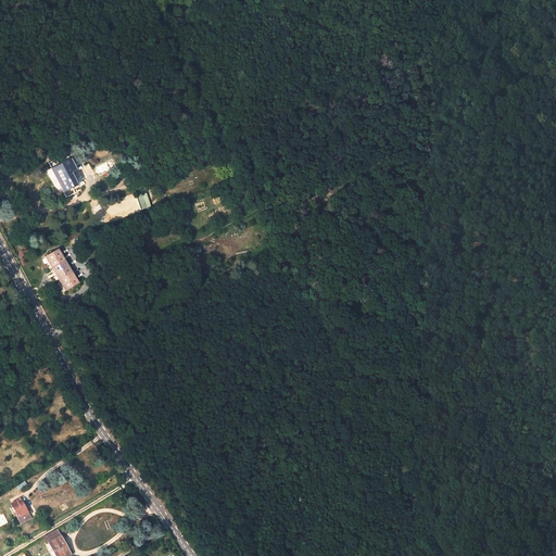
[(80,178),(70,160),(51,168),(64,192),(77,186),(75,181),(80,178)]
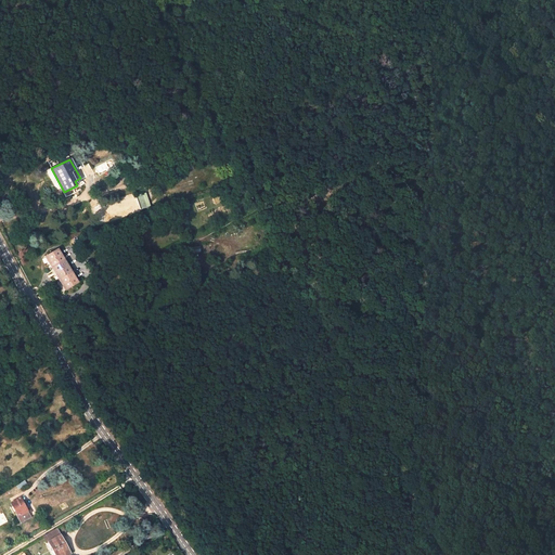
[(147,208),(142,194),(136,196),(141,210),(147,208)]
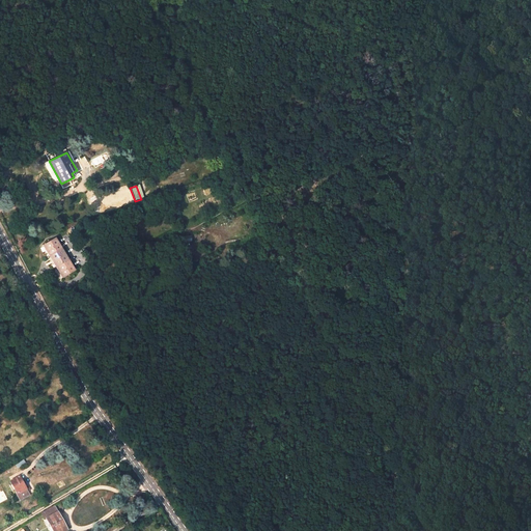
[(129,191),(88,198),(90,213),(103,211),(102,208),(108,207),(131,203),(129,191)]
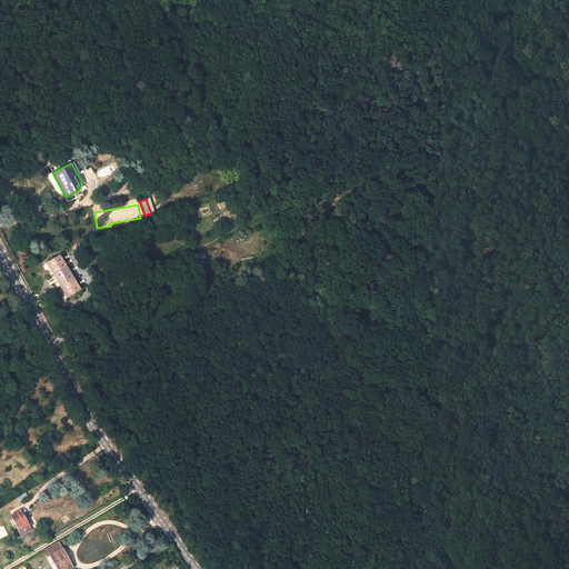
[(80,289),(59,256),(49,261),(69,296),(80,289)]
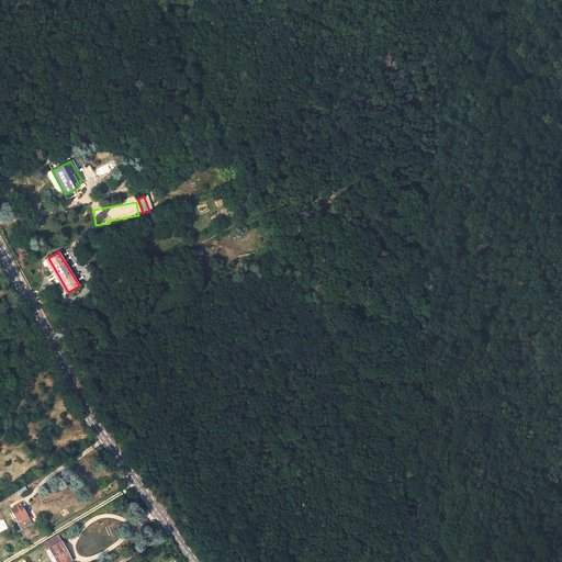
[(18,495),(25,489),(23,486),(15,493),(18,495)]
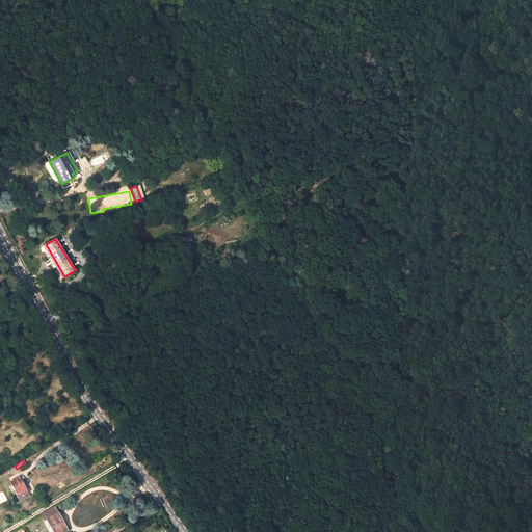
[(26,488),(20,478),(10,482),(12,485),(16,490),(18,496),(17,496),(21,501),(30,496),(28,493),(26,488)]
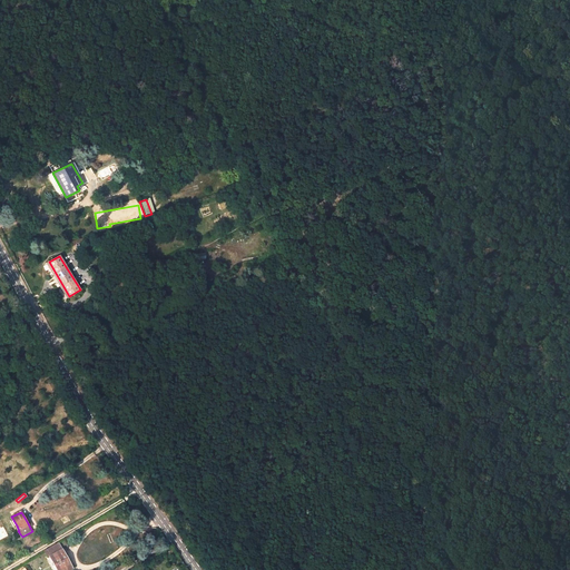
[(64,569),(70,567),(61,550),(57,543),(46,550),(50,557),(52,562),(57,569),(64,569)]
